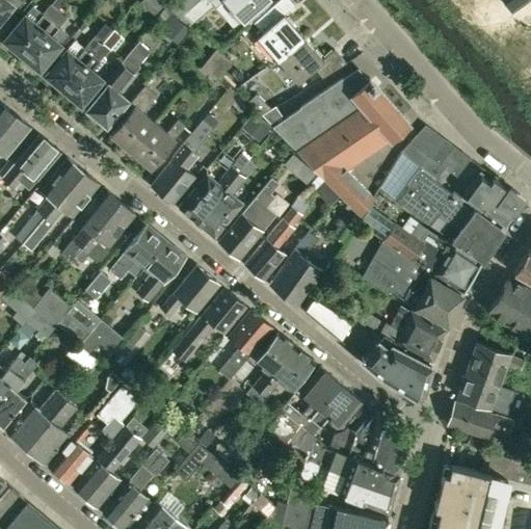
[(17,0),(0,0),(0,22),(4,18),(9,22),(24,5),(17,0)]
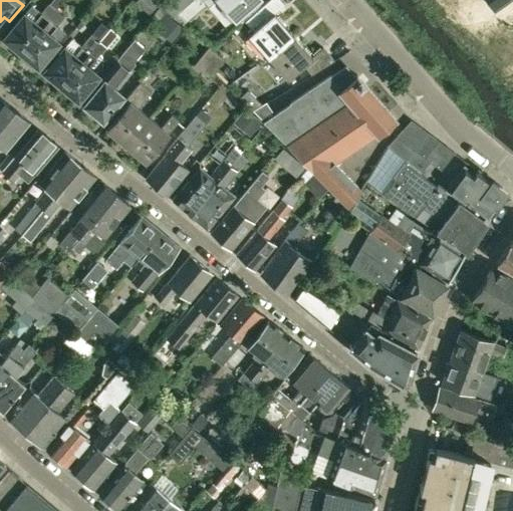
[(151,0),(150,0),(139,0),(136,4),(151,16),(159,7),(151,0)]
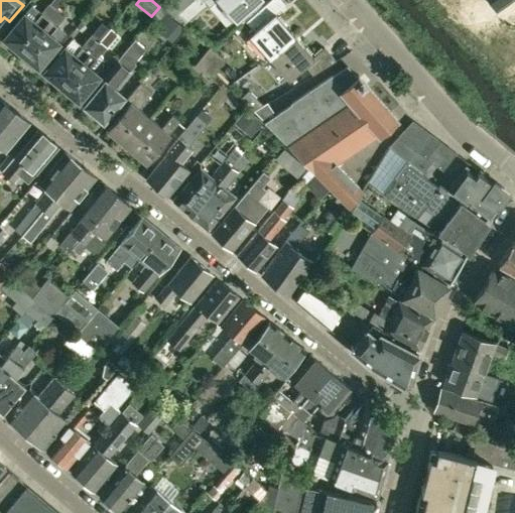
[(174,0),(163,10),(167,14),(175,20),(195,3),(198,0),(174,0)]
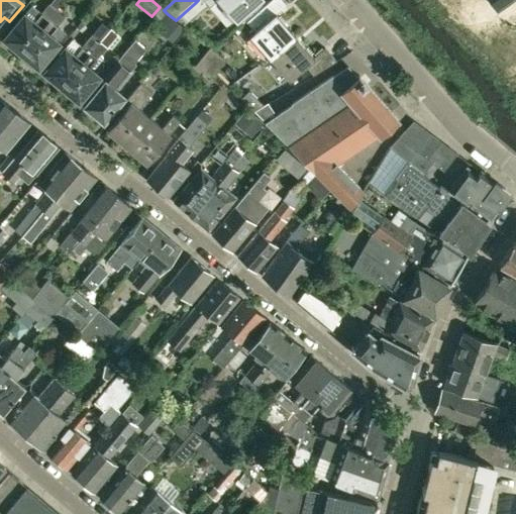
[(176,20),(183,26),(212,1),(211,0),(198,0),(195,3),(176,20)]
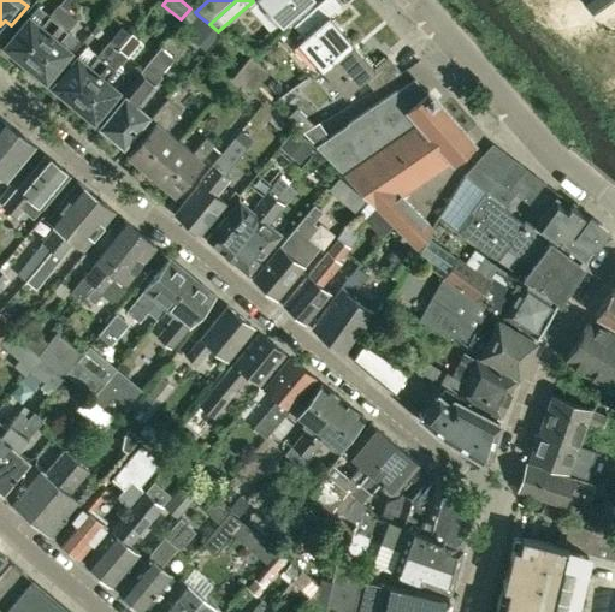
[(258,0),(259,0),(281,25),(312,0),(258,0)]
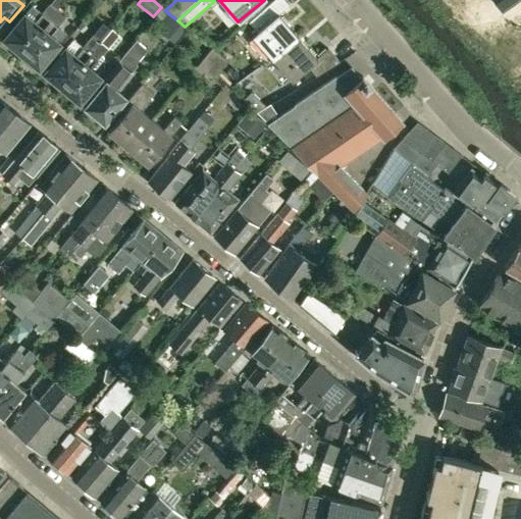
[(272,60),(299,38),(279,16),(290,7),(283,0),(276,0),(260,14),(251,22),(259,33),(253,38),(272,60)]
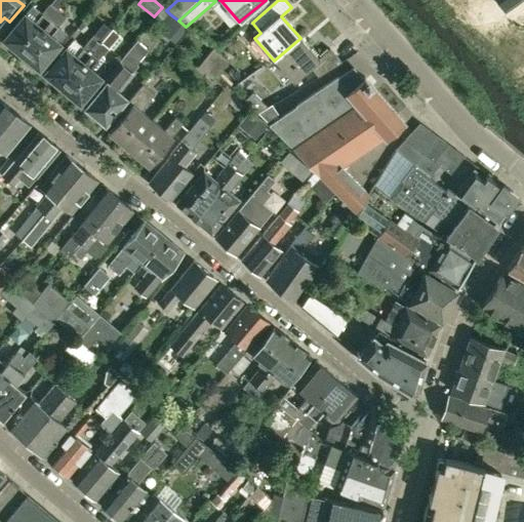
[(496,0),(505,11),(521,0),(496,0)]
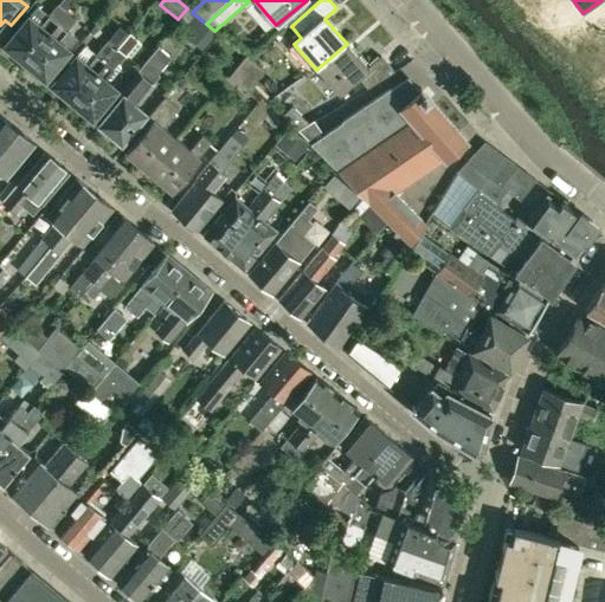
[(24,66),(66,17),(57,10),(47,20),(37,11),(5,50),(6,51),(4,53),(13,62),(15,59),(24,66)]
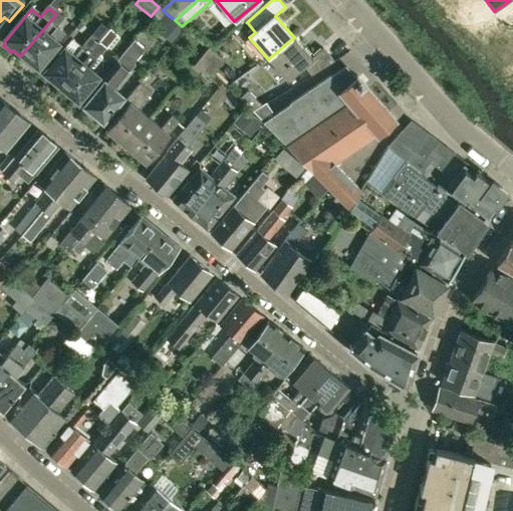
[(35,69),(37,70),(57,47),(48,39),(64,21),(56,14),(20,56),(28,62),(26,64),(34,71),(35,69)]
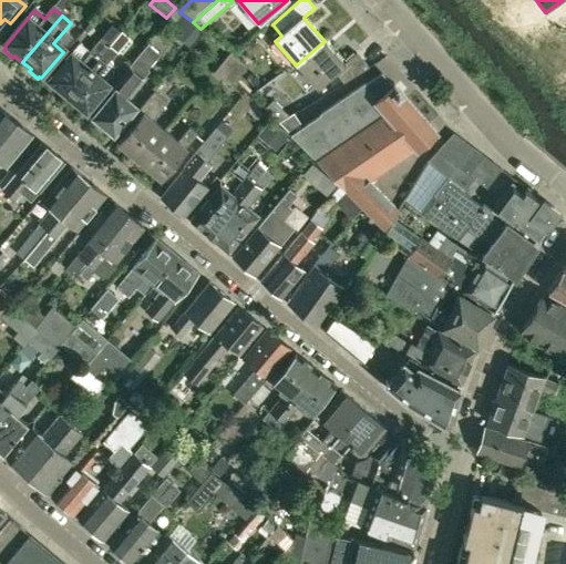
[(201,29),(193,22),(184,16),(168,34),(189,51),(205,32),(201,29)]
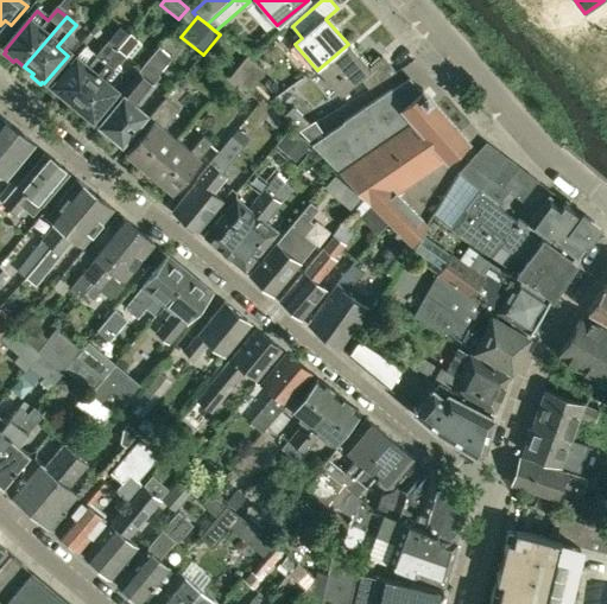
[(130,38),(117,53),(71,107),(78,112),(76,115),(87,125),(89,122),(92,124),(115,95),(105,87),(139,45),(130,38)]
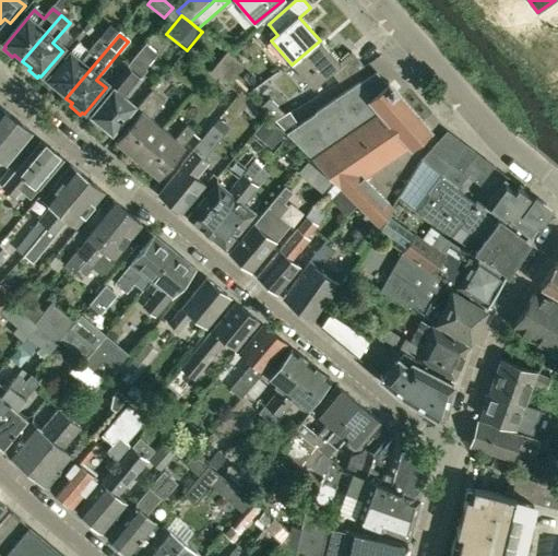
[(340,84),(365,68),(352,54),(341,64),(320,40),(292,64),(313,90),(331,73),(340,84)]
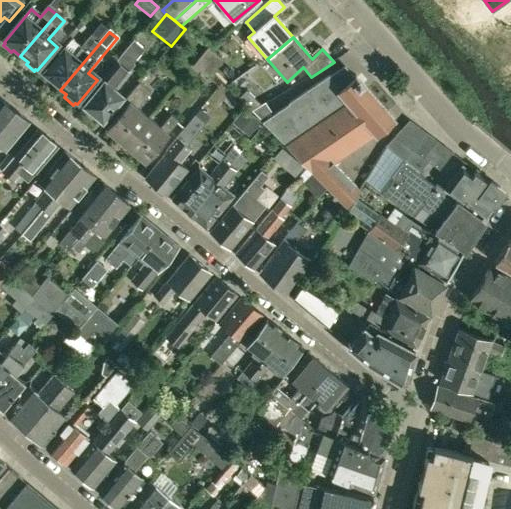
[(60,90),(98,45),(90,38),(80,50),(71,42),(43,75),(45,77),(43,79),(51,86),(53,84),(60,90)]
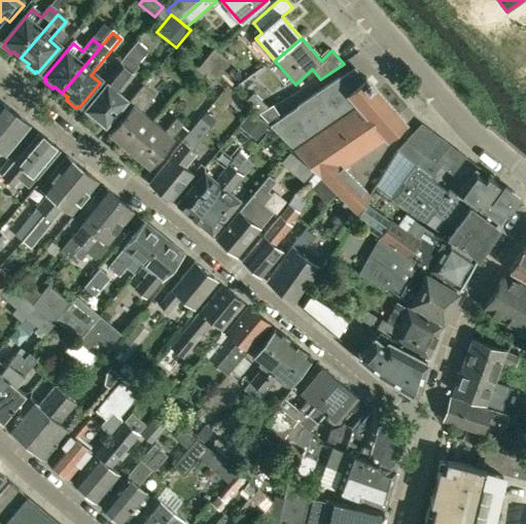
[(135,73),(133,72),(149,53),(138,42),(120,64),(123,65),(105,84),(107,86),(88,110),(92,113),(90,115),(101,125),(102,123),(106,126),(127,101),(118,94),(135,73)]
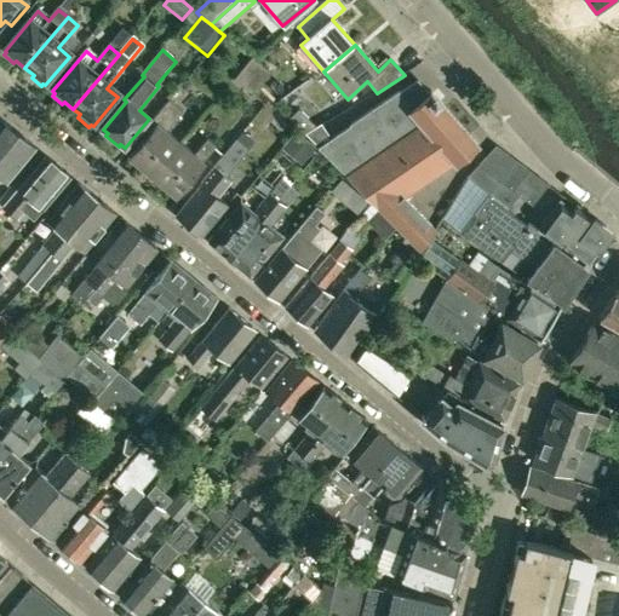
[(251,98),(271,74),(252,58),(231,82),(251,98)]
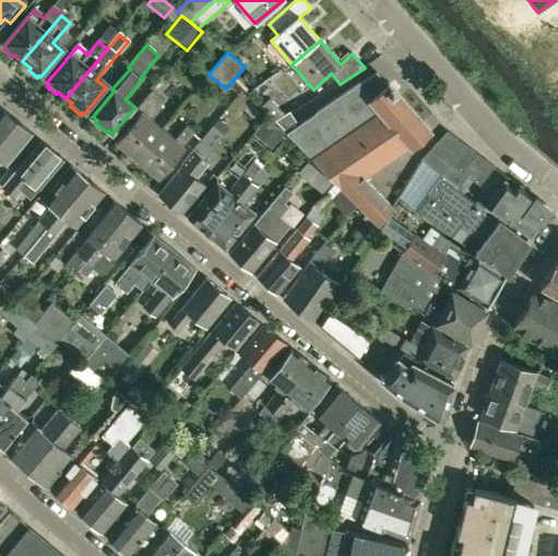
[(412,150),(431,132),(390,84),(388,86),(377,74),(361,85),(360,84),(319,114),(319,115),(289,135),(296,144),(370,219),(381,229),(393,209),(364,179),(410,148),(412,150)]
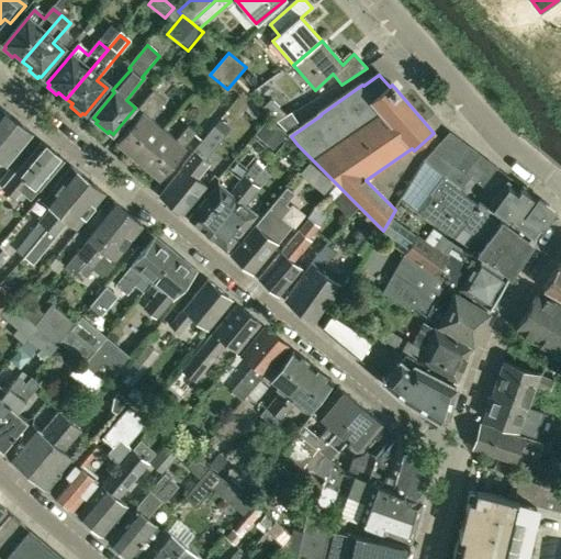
[(138,161),(165,131),(152,121),(166,103),(154,92),(138,111),(143,114),(118,144),(138,161)]
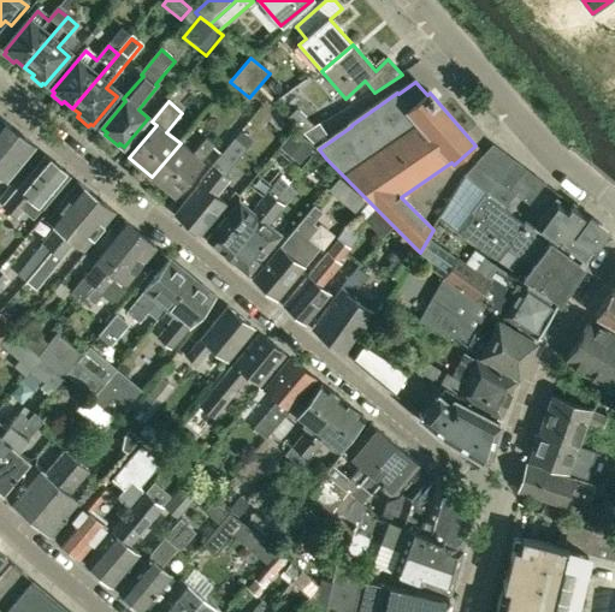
[(290,123),(303,136),(318,128),(301,111),(290,123)]
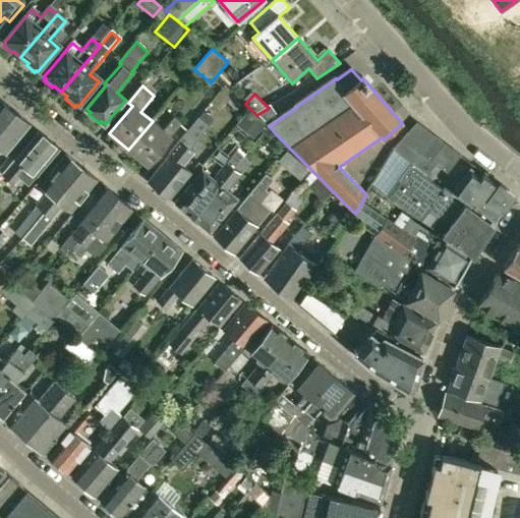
[(0,130),(15,113),(0,100),(0,130)]
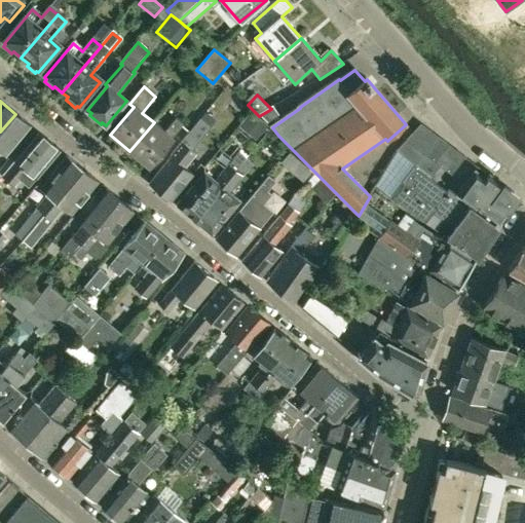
[(272,108),(271,109),(259,116),(268,125),(278,117),(272,108)]
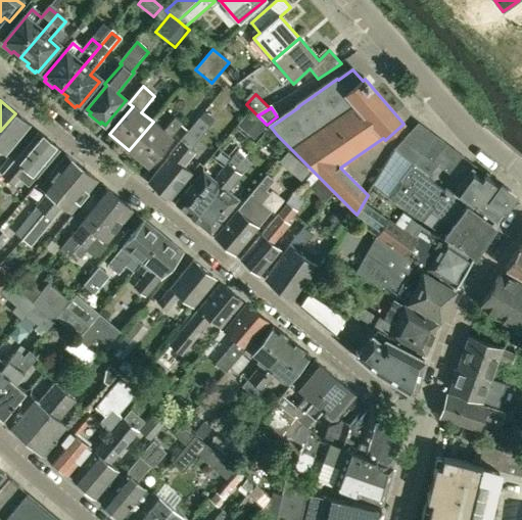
[(255,141),(255,142),(263,133),(268,127),(258,119),(251,112),(238,128),(250,138),(255,141)]
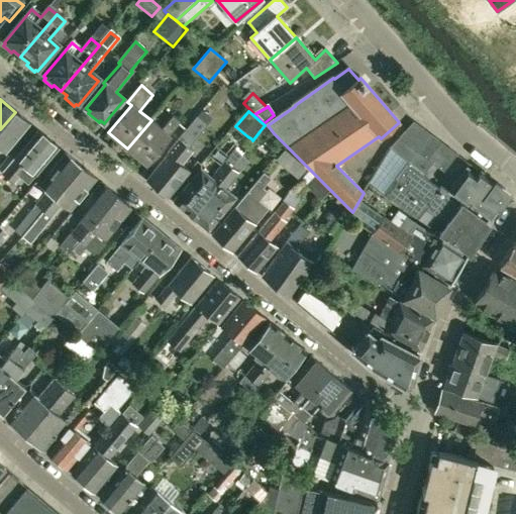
[(0,147),(6,153),(30,124),(15,112),(0,129),(0,147)]
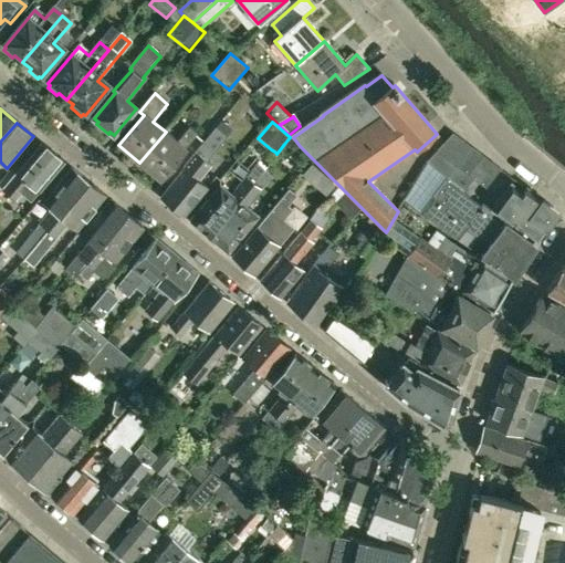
[(166,132),(139,163),(161,180),(187,150),(186,149),(198,136),(190,128),(178,143),(166,132)]
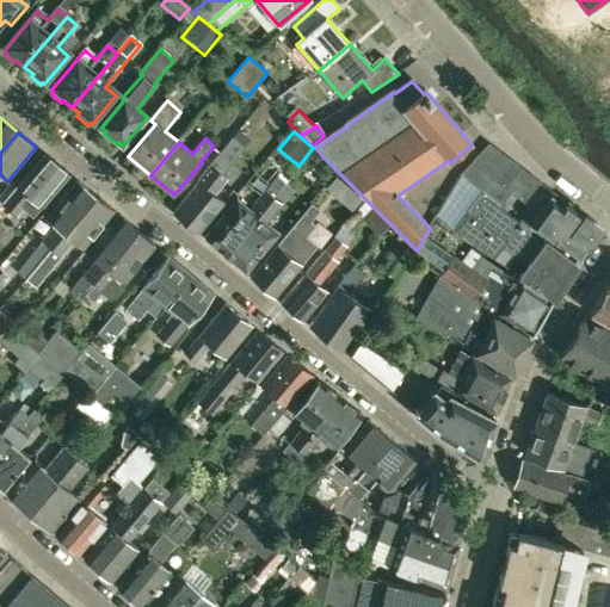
[(225,204),(215,196),(227,180),(222,177),(245,150),(233,141),(210,167),(211,168),(174,214),(199,234),(225,204)]
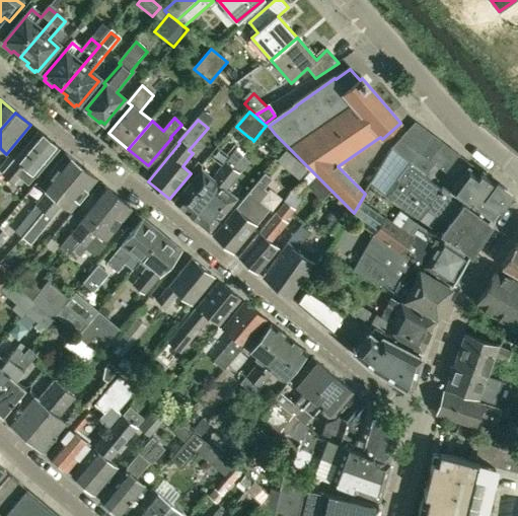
[(416,124),(400,141),(413,149),(426,132),(416,124)]
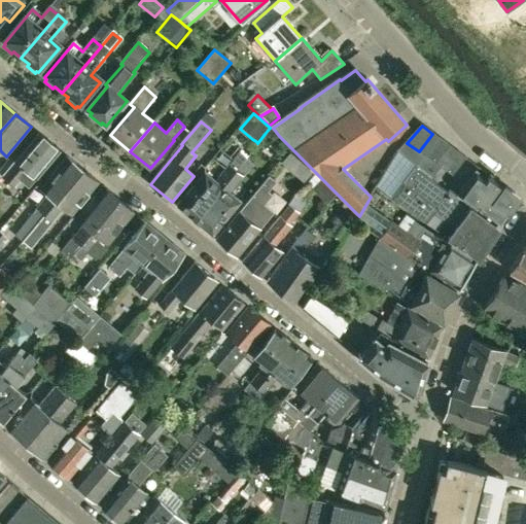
[(60,151),(40,134),(3,178),(14,187),(21,180),(29,187),(60,151)]
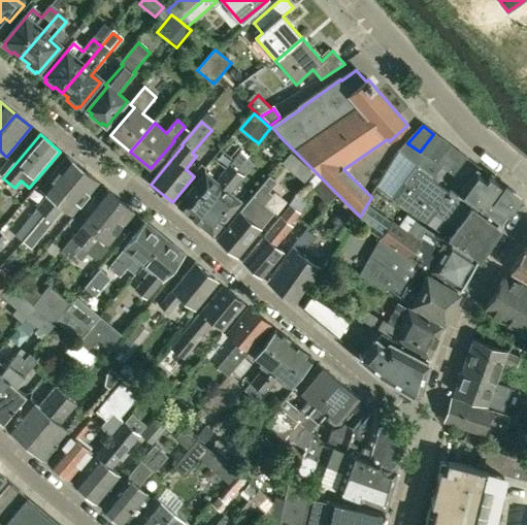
[(433,134),(420,152),(430,159),(443,141),(433,134)]
